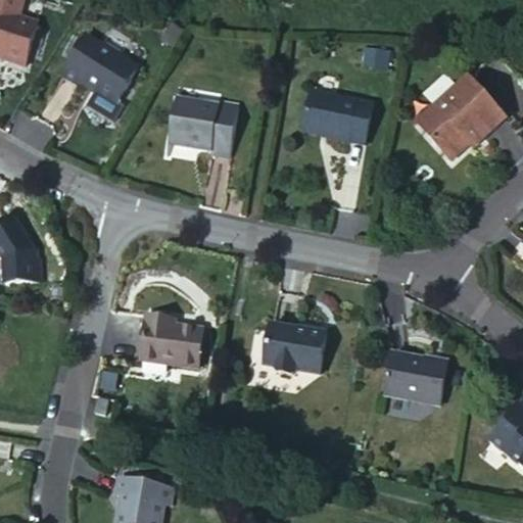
[(0,12),(0,59),(26,68),(39,26),(0,12)]
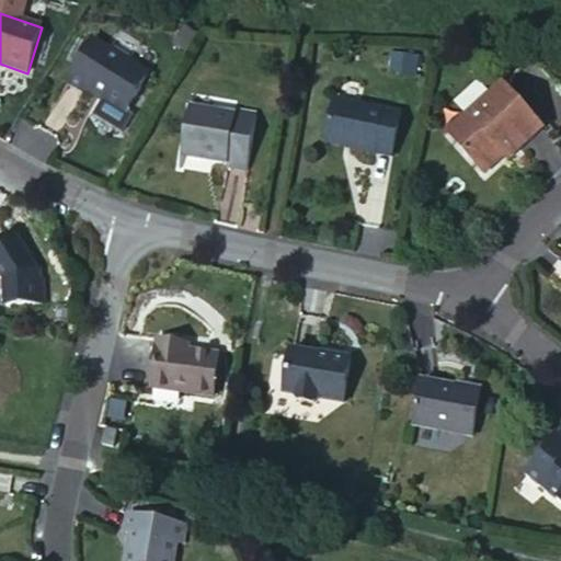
[(127,112),(149,75),(93,41),(68,82),(84,92),(86,90),(100,98),(103,96),(127,112)]
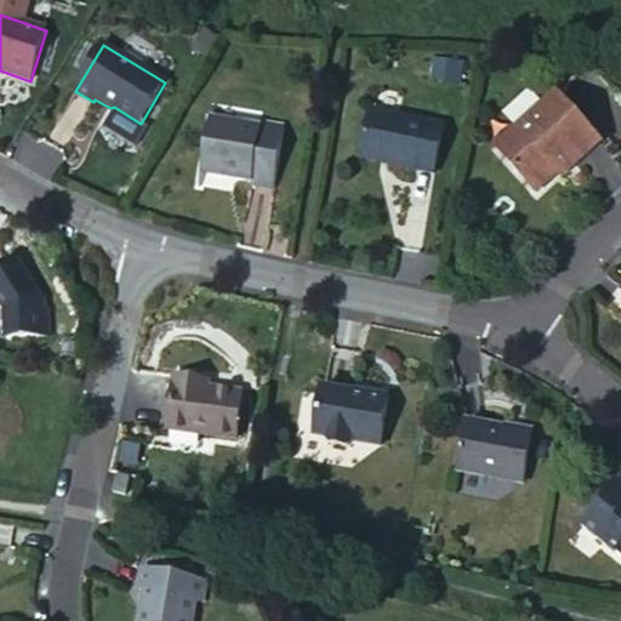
[(602,142),(557,92),(496,147),(536,192),(571,160),(575,165),(602,142)]
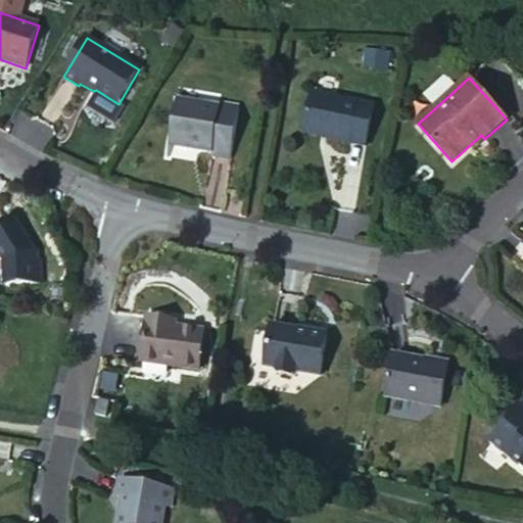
[(314,93),(304,133),(365,147),(375,107),(314,93)]
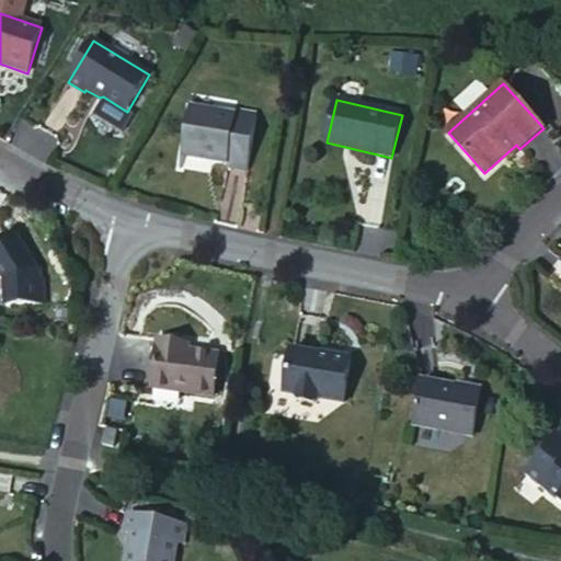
[(227,165),(248,169),(258,114),(236,111),(235,115),(190,107),(181,155),(207,159),(207,155),(216,156),(215,160),(227,162),(227,165)]
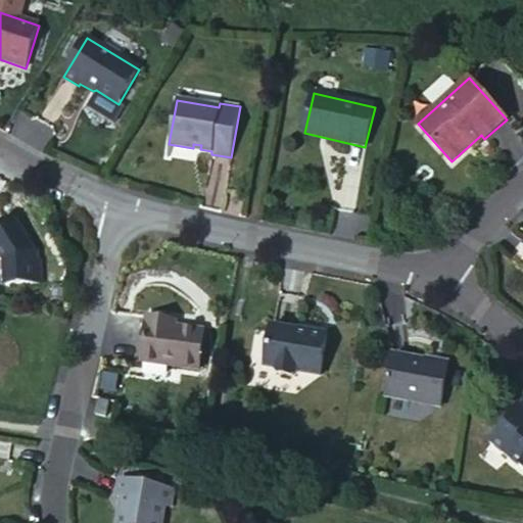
[(0,256),(4,260),(5,284),(41,283),(41,262),(36,263),(35,251),(14,219),(0,227),(0,256)]
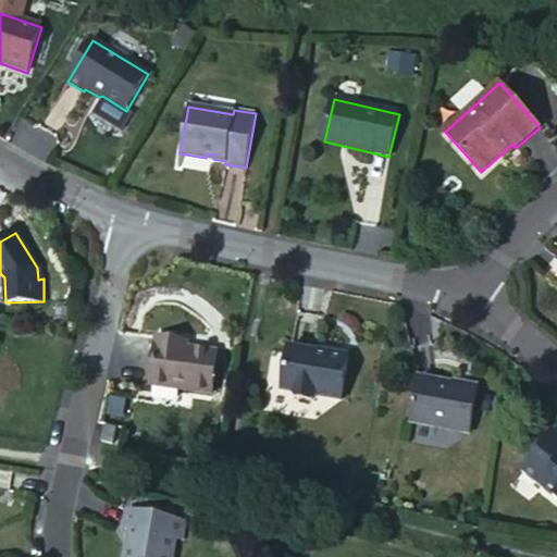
[(212,394),(218,353),(187,349),(181,348),(182,343),(157,339),(151,385),(212,394)]
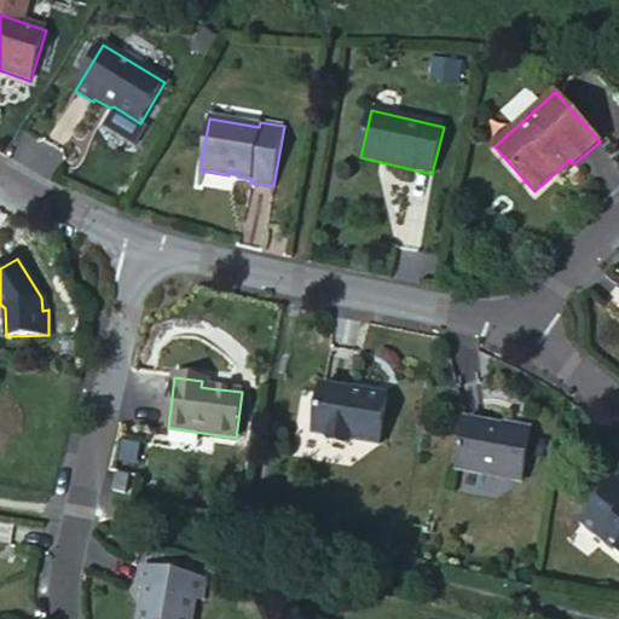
[(362,393),(322,386),(314,428),(327,429),(325,441),(330,443),(346,445),(347,439),(353,440),(380,445),(388,394),(363,389),(362,393)]
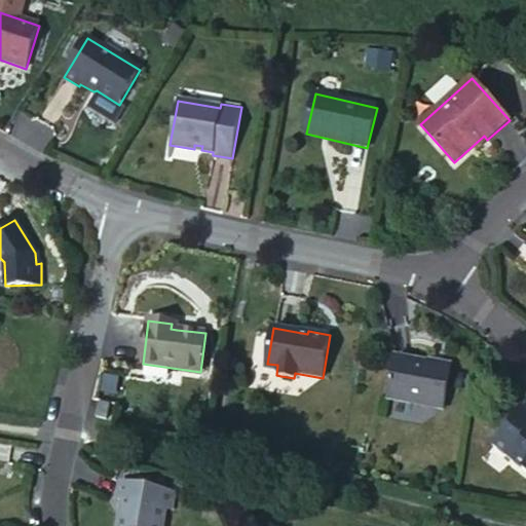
[(396,358),(387,399),(443,408),(451,368),(396,358)]
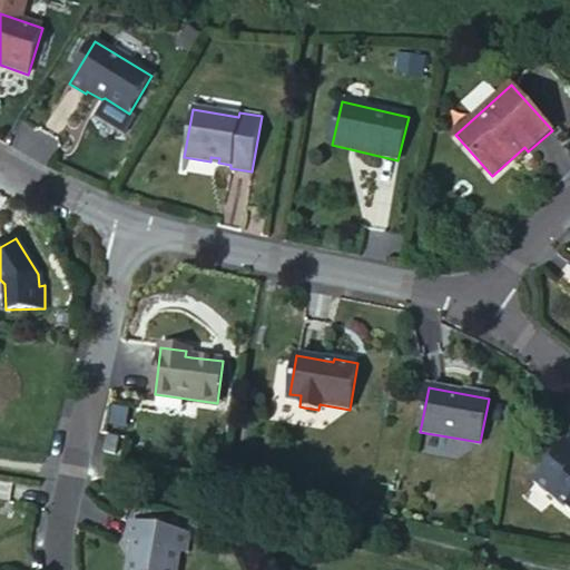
[(118,439),(108,435),(104,451),(115,453),(118,439)]
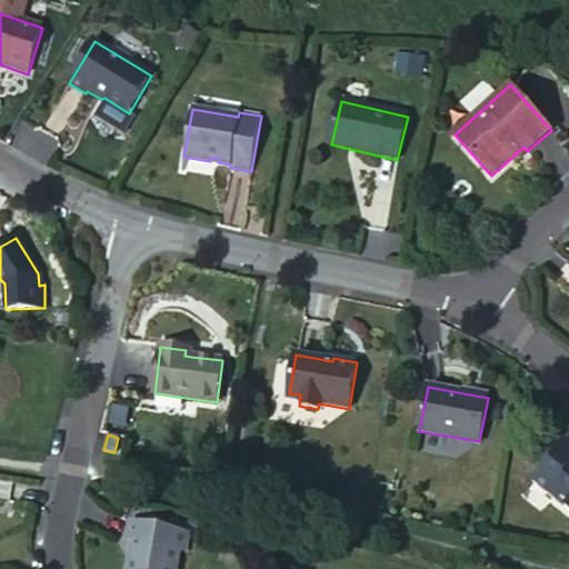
[(568,443),(566,441),(533,481),(568,510),(568,443)]
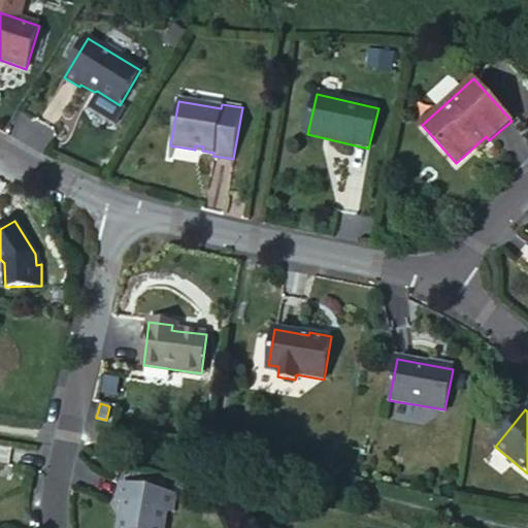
[(168,527),(174,494),(124,484),(120,502),(127,503),(124,515),(121,517),(119,527),(168,527)]
